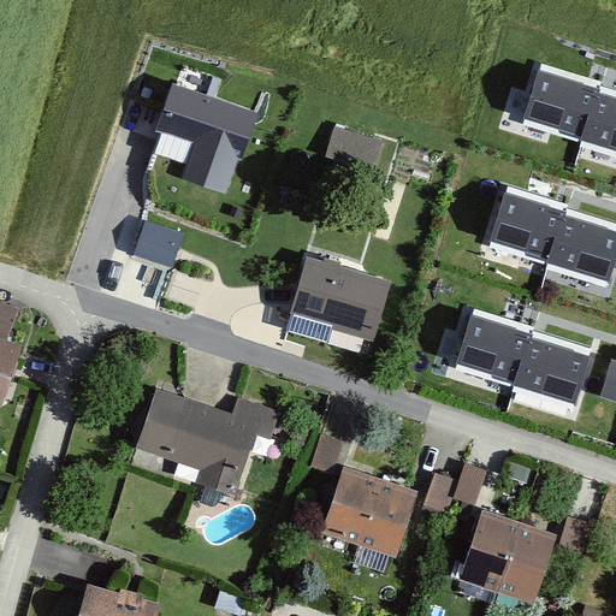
[(599,82),(540,65),(522,124),(581,142),(580,148),(615,158),(615,92),(598,87),(599,82)]
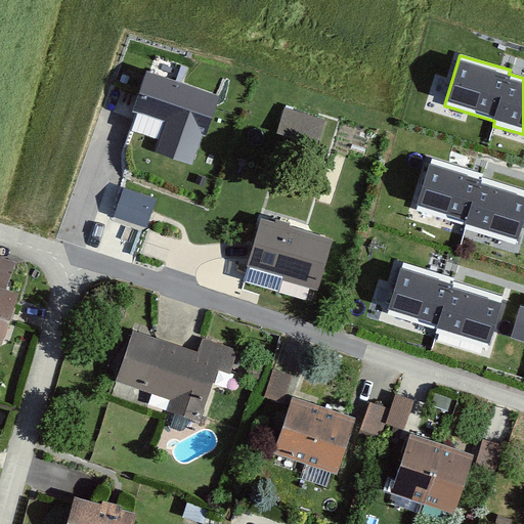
[(216,101),(148,76),(135,112),(164,122),(154,150),(192,165),(216,101)]
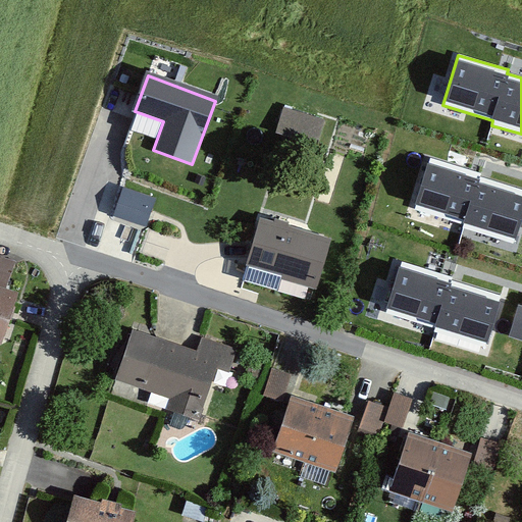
[(325,120),(288,107),(280,128),(318,142),(325,120)]
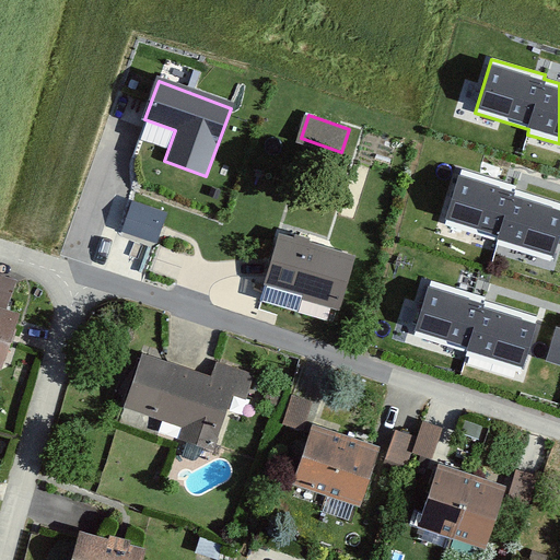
[(515,186),(462,170),(445,224),(499,240),(497,245),(551,261),(559,233),(559,203),(514,190),(515,186)]
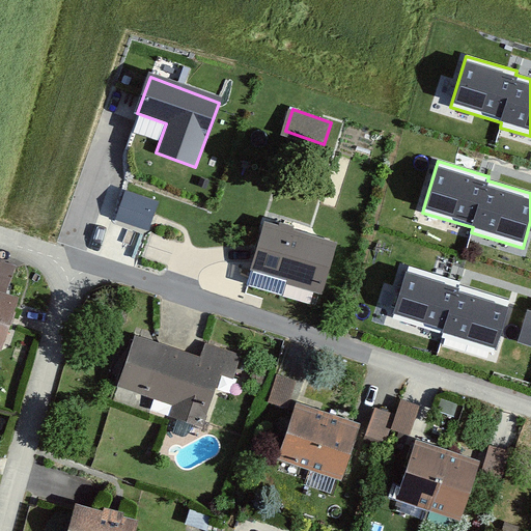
[(158,200),(123,189),(114,216),(148,227),(158,200)]
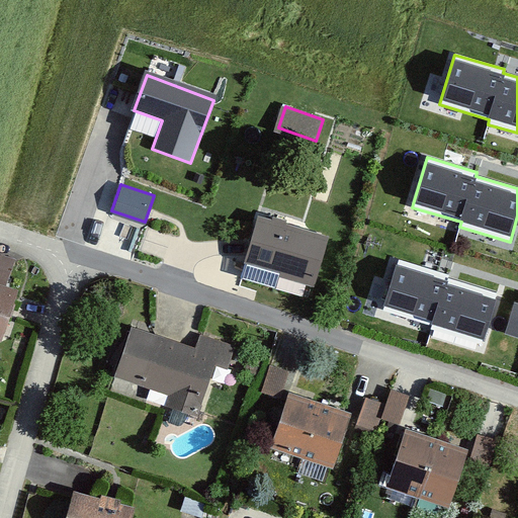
[(330,239),(258,218),(240,277),(312,297),(330,239)]
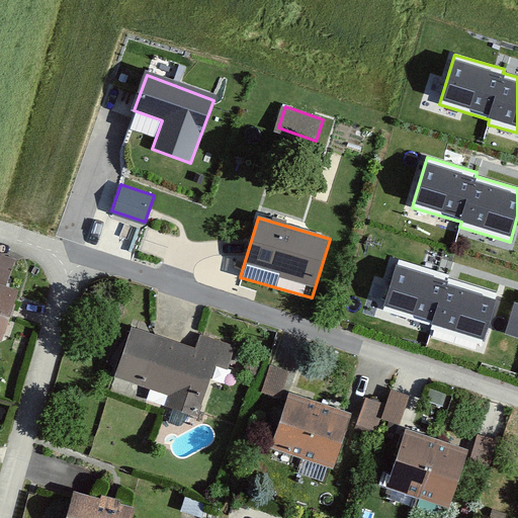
[(447,275),(398,260),(382,311),(432,325),(431,330),(482,345),(497,293),(446,279),(447,275)]
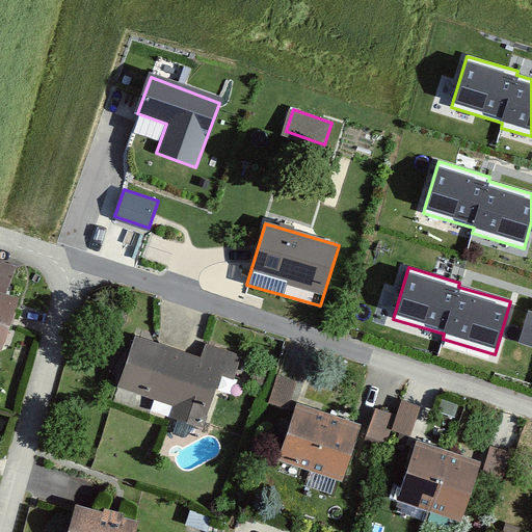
[(18,299),(0,293),(0,353),(1,353),(18,299)]
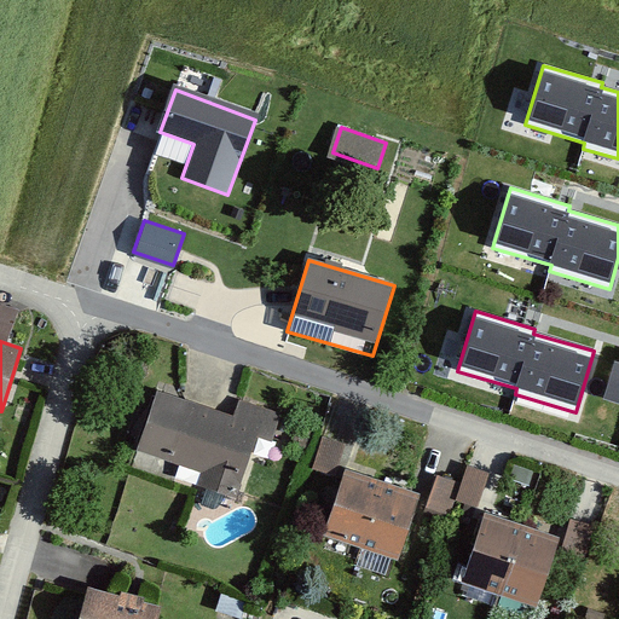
[(618,362),(614,360),(602,398),(618,403),(618,362)]
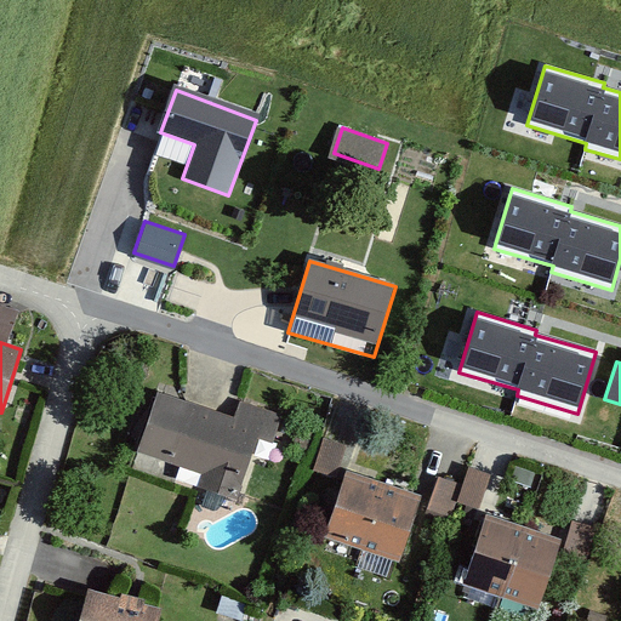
[(232,416),(157,391),(138,446),(205,468),(200,482),(237,494),(250,453),(267,459),(283,416),(237,400),(232,416)]
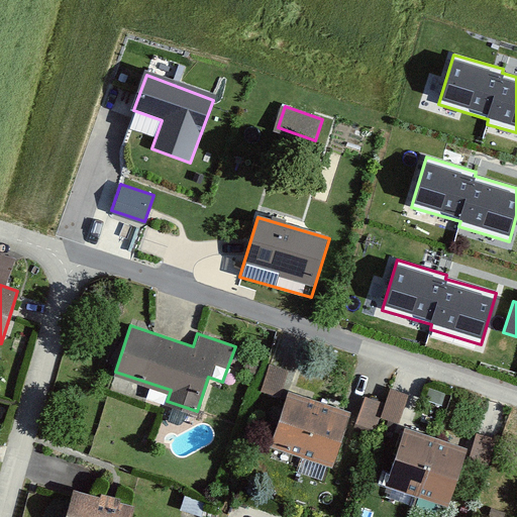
[(289,372),(269,366),(262,391),(282,397),(289,372)]
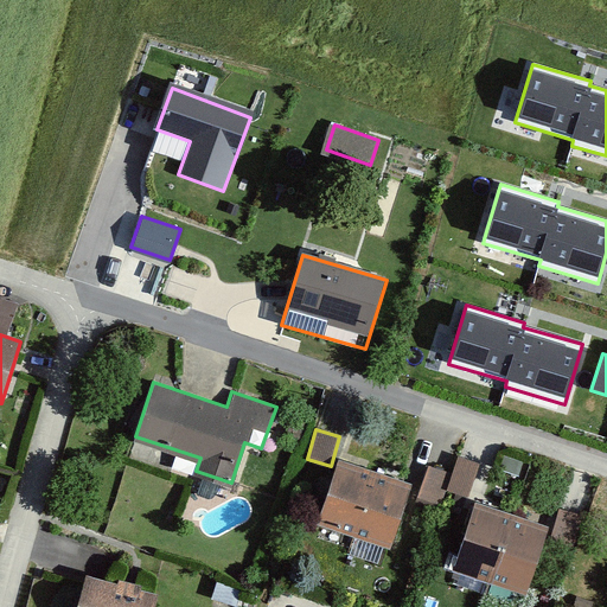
[(410,480),(337,455),(317,519),(390,543),(410,480)]
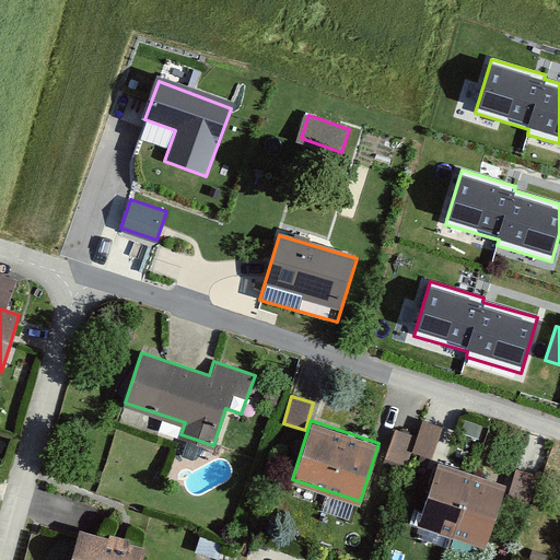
[(445,429),(422,422),(415,450),(436,456),(445,429)]
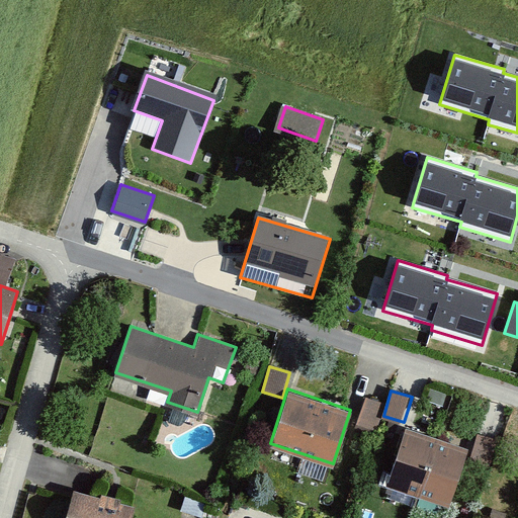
[(385,405),(364,399),(357,424),(377,430),(385,405)]
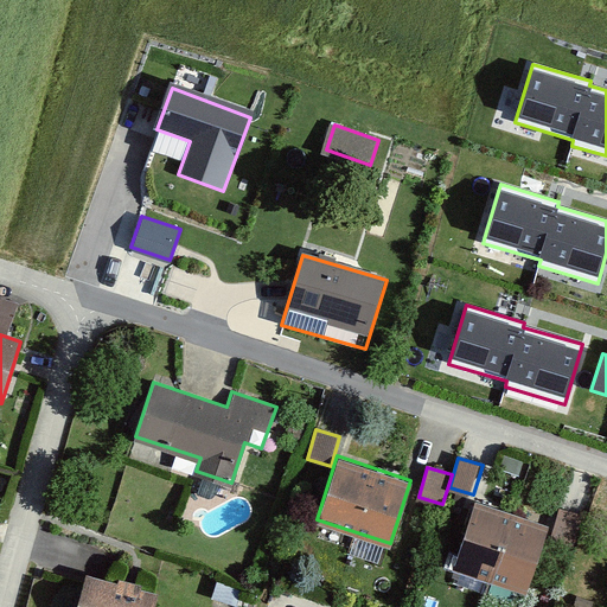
[(544,522),(473,498),(451,564),(522,588),(544,522)]
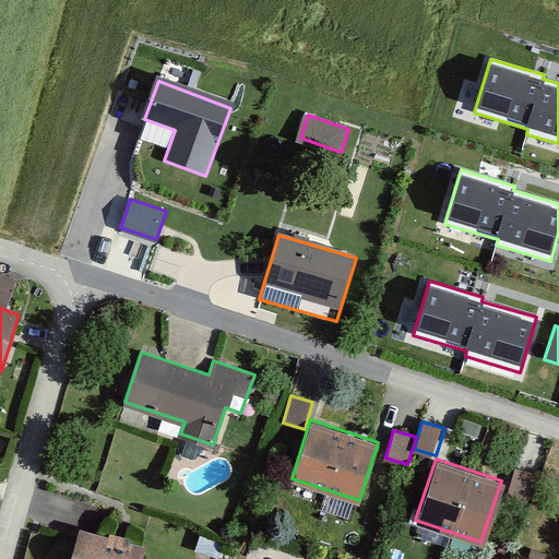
[(538,476),(515,470),(508,497),(530,503),(538,476)]
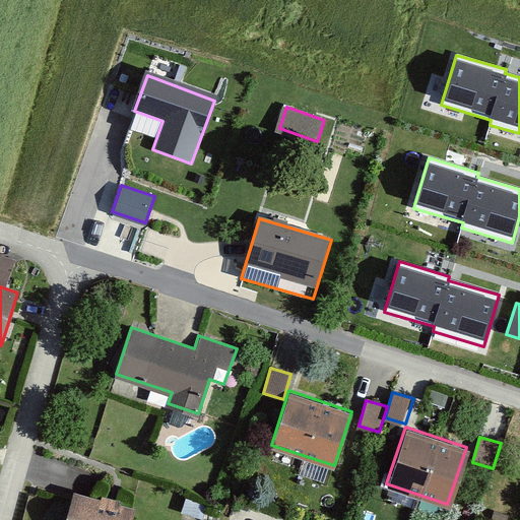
[(137,519),(140,511),(77,493),(68,519),(137,519)]
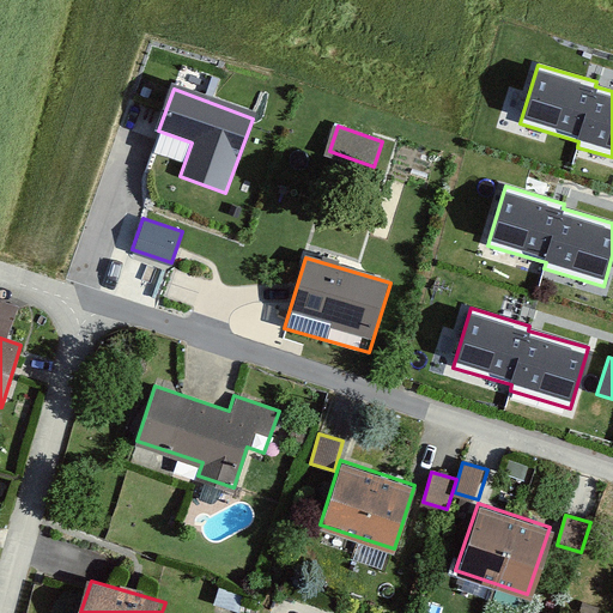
All buildings are outlined.
